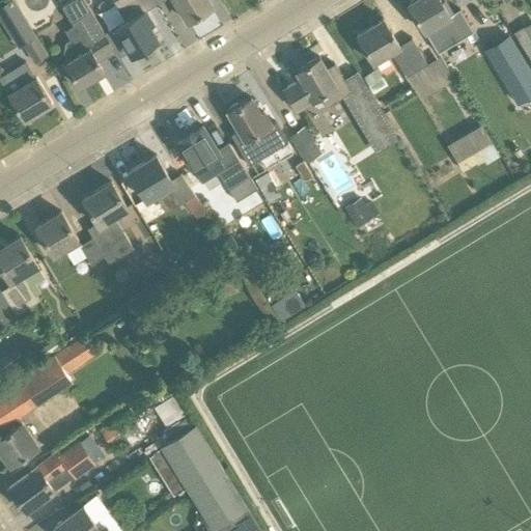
[(114,48),(85,0),(72,0),(62,6),(72,23),(76,20),(78,24),(65,31),(71,39),(66,43),(64,55),(68,61),(65,63),(80,87),(104,72),(96,58),(114,48)]
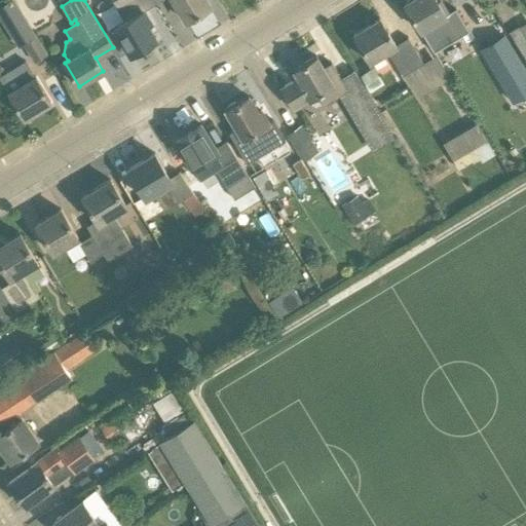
[(114,0),(118,6),(123,3),(132,17),(115,27),(132,54),(156,39),(148,26),(151,24),(144,10),(143,10),(137,0),(114,0)]
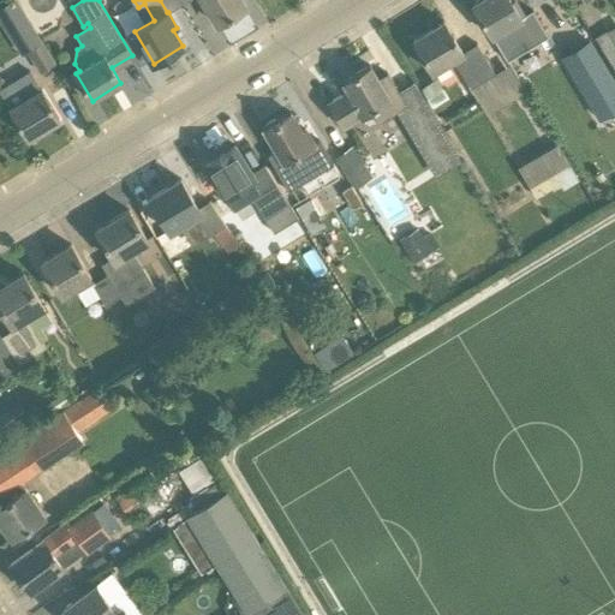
[(160,0),(167,12),(168,12),(184,3),(181,0),(160,0)]
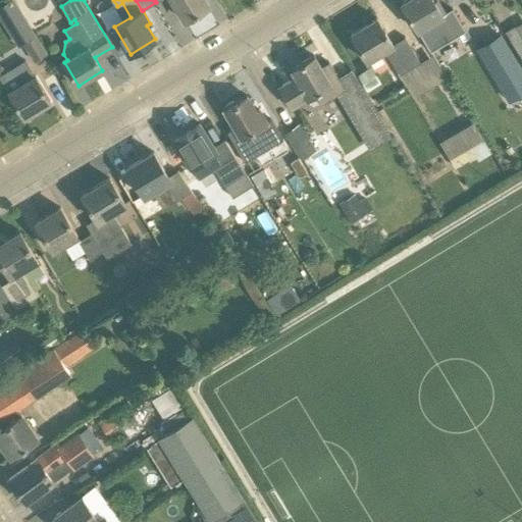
[(172,0),(185,21),(209,7),(204,0),(172,0)]
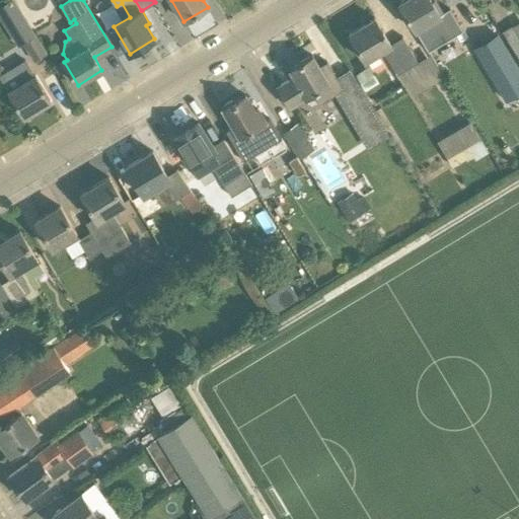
[(416,31),(417,31),(422,40),(438,29),(441,35),(452,28),(435,0),(432,2),(431,0),(404,0),(399,3),(416,31)]
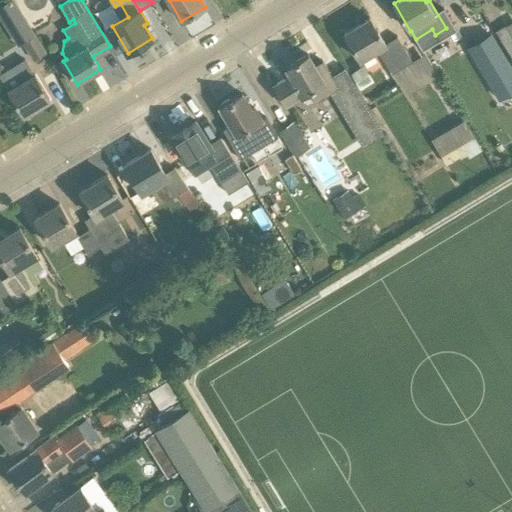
[(378,50),(392,73),(413,61),(400,41),(388,48),(370,18),(344,33),(361,60),(378,50)]
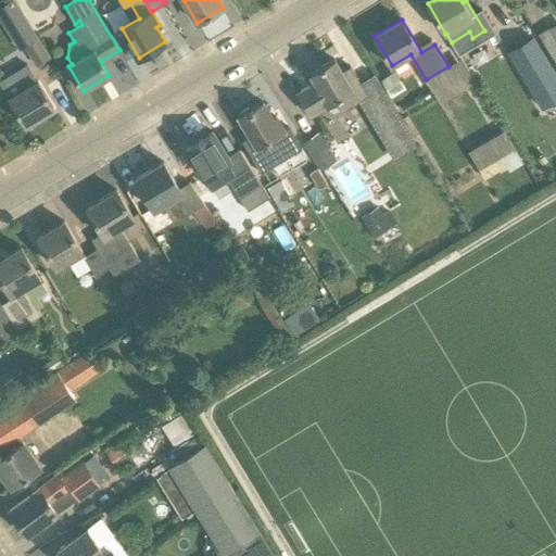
[(555,24),(538,35),(555,65),(555,24)]
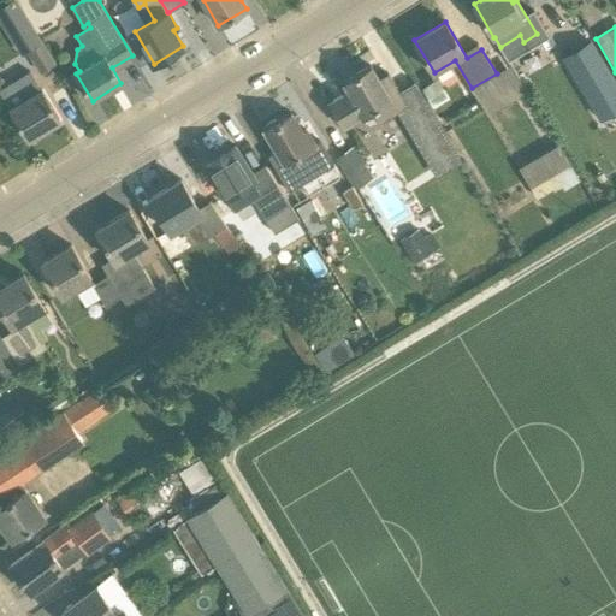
[(615,83),(591,41),(563,58),(599,118),(615,107),(615,83)]
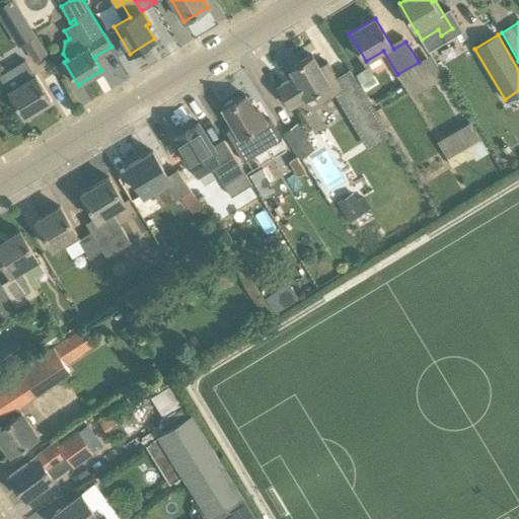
[(23,44),(34,61),(47,53),(35,36),(23,44)]
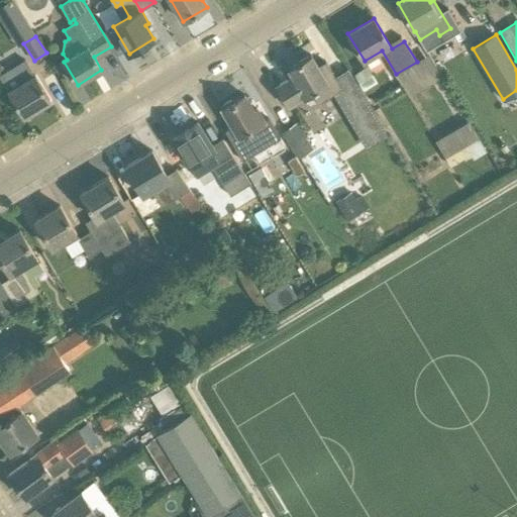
[(433,83),(442,78),(433,63),(428,55),(417,62),(396,74),(410,97),(413,95),(433,83)]
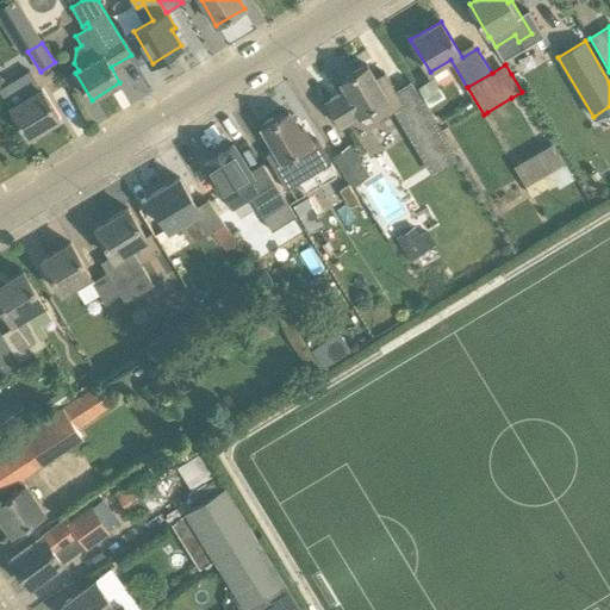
[(356,118),(369,110),(377,123),(404,106),(385,73),(375,79),(367,66),(341,81),(347,91),(327,103),(341,126),(355,118),(356,118)]
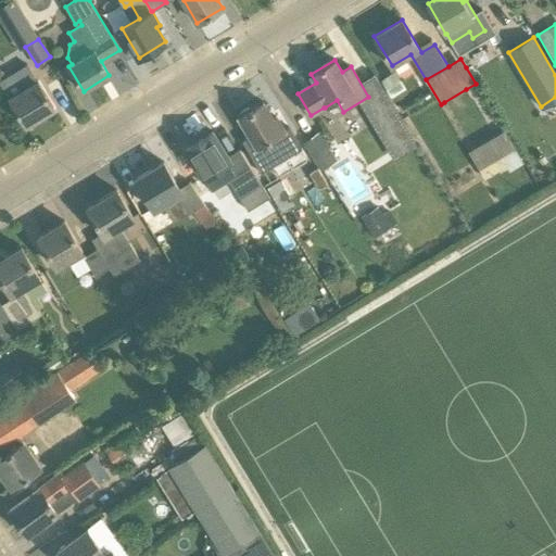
[(37,81),(27,64),(0,80),(0,81),(10,98),(26,125),(54,108),(38,81),(37,81)]
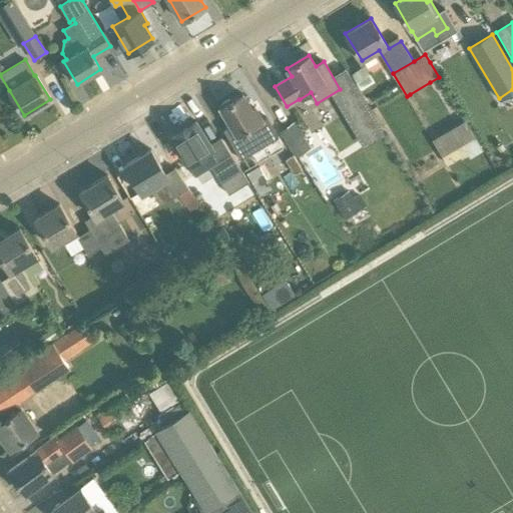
[(262,149),(274,142),(261,121),(263,120),(254,107),(251,109),(243,94),(220,108),(236,136),(249,128),(262,149)]
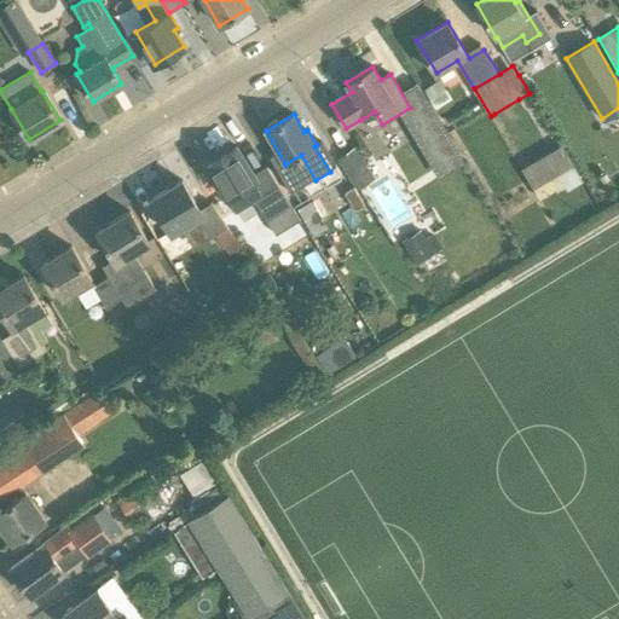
[(595,172),(584,152),(572,160),(563,143),(522,166),(542,201),(595,172)]
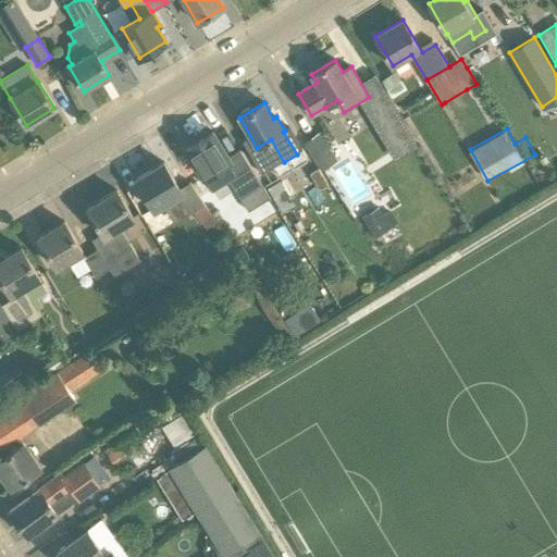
[(219,169),(227,182),(251,168),(240,149),(229,157),(213,133),(187,149),(205,177),(219,169)]
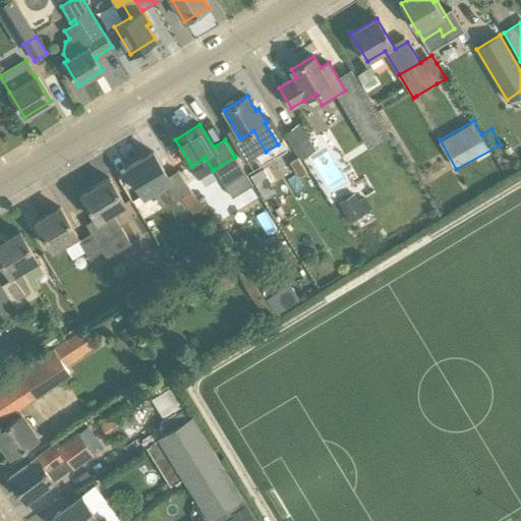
[(298,125),(285,134),(301,159),(314,150),(298,125)]
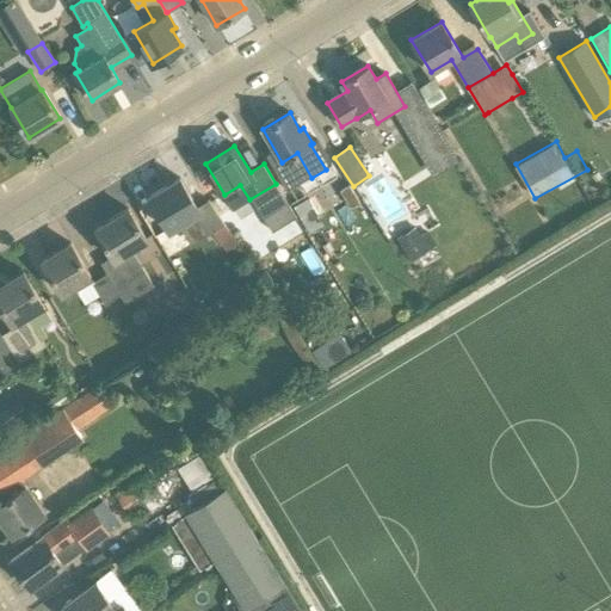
[(168,230),(199,211),(201,211),(198,207),(180,178),(148,197),(168,230)]
